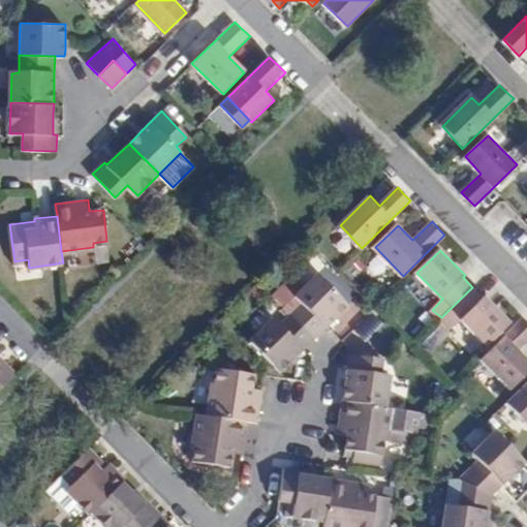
[(323,330),(347,306),(319,277),(303,292),(292,282),(276,298),(291,314),(315,338),(323,330)]
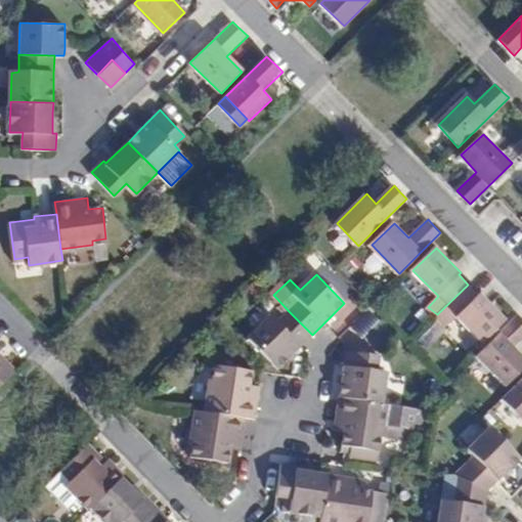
[(468,285),(437,314),(450,328),(460,319),(482,342),(506,319),(486,299),(480,293),(478,295),(468,285)]
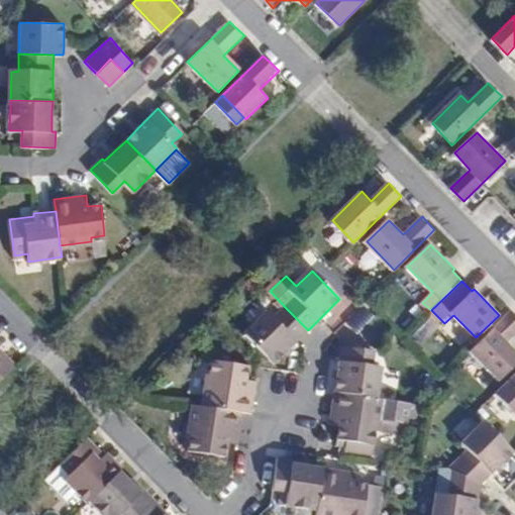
[(294,344),(308,330),(285,307),(275,316),(270,311),(246,333),(275,363),(294,344)]
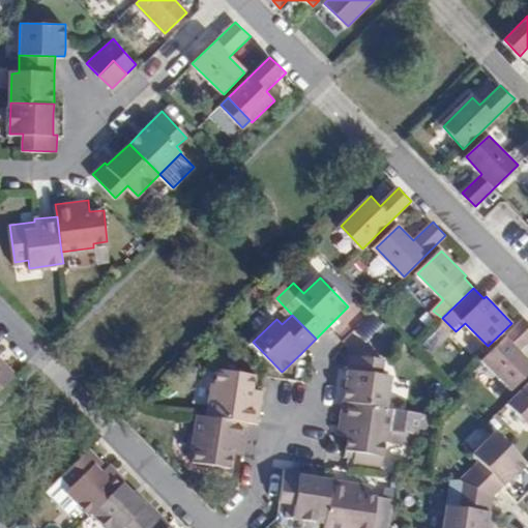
[(527,320),(525,318),(481,359),(511,390),(527,374),(527,359),(521,352),(527,344),(527,320)]
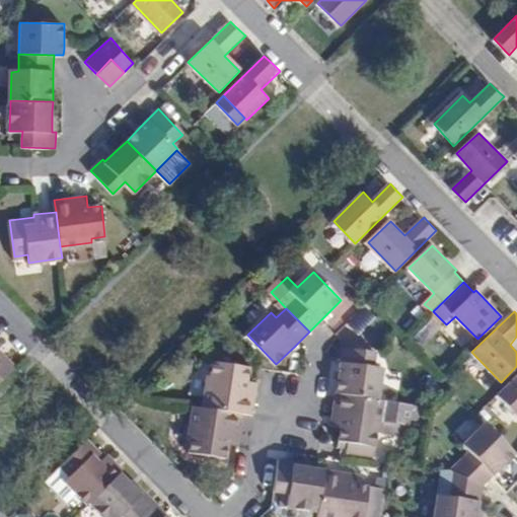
[(0,382),(16,366),(7,357),(2,363),(0,360),(0,347),(2,346),(0,343),(0,382)]
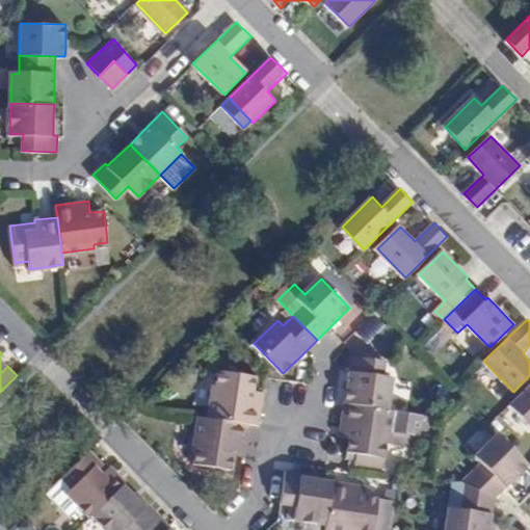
[(389,362),(352,354),(348,382),(345,402),(392,409),(397,376),(388,374),(389,362)]
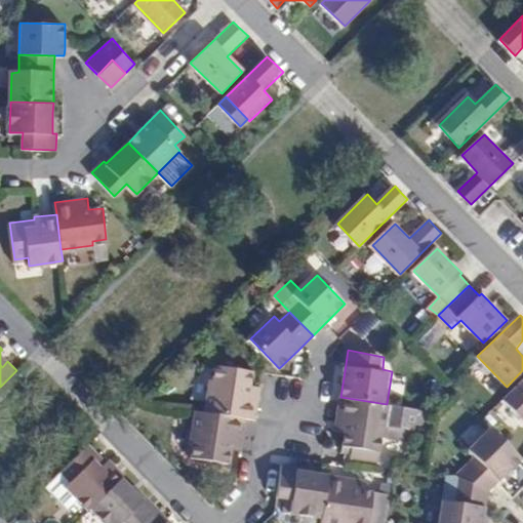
[(259,398),(260,385),(252,385),(254,370),(218,364),(216,379),(211,379),(205,411),(246,417),(256,419),(259,398)]
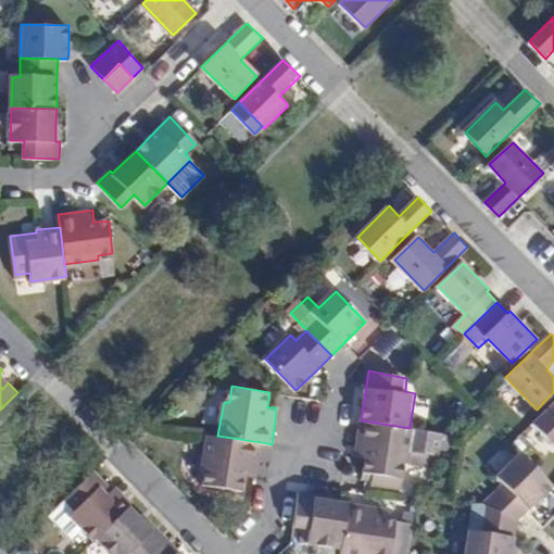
[(553,401),(534,420),(553,440),(553,401)]
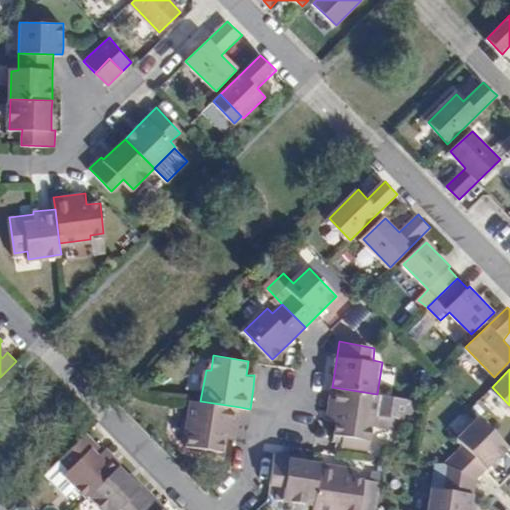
[(377,394),(332,387),(329,409),(327,421),(338,423),(336,435),(371,441),(373,427),(377,428),(379,416),(400,419),(404,398),(377,394)]
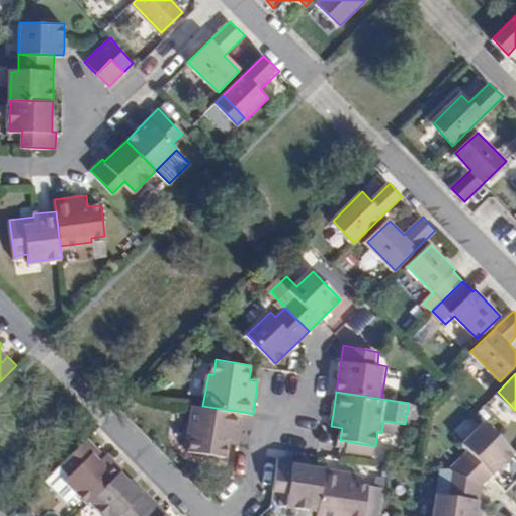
[(240,429),(243,412),(202,406),(194,405),(189,437),(197,438),(196,450),(232,456),(234,443),(238,444),(240,429)]
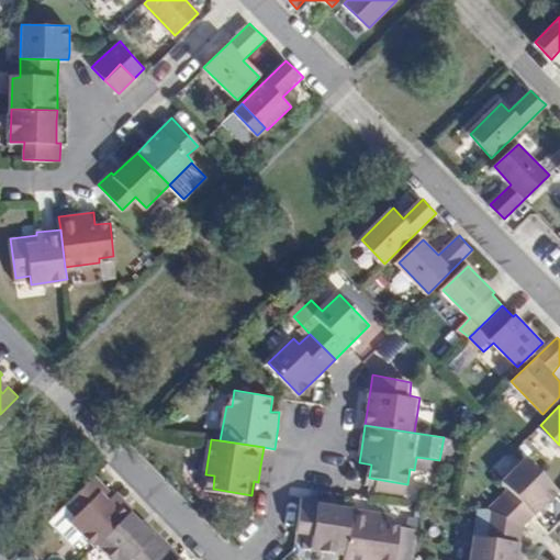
[(416,457),(414,470),(437,473),(439,460),(416,457)]
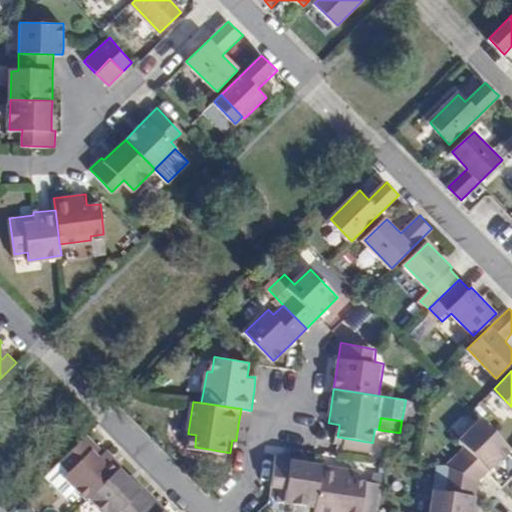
[(511,448),(481,418),(459,441),(464,449),(447,465),(479,481),(494,466),(511,448)]
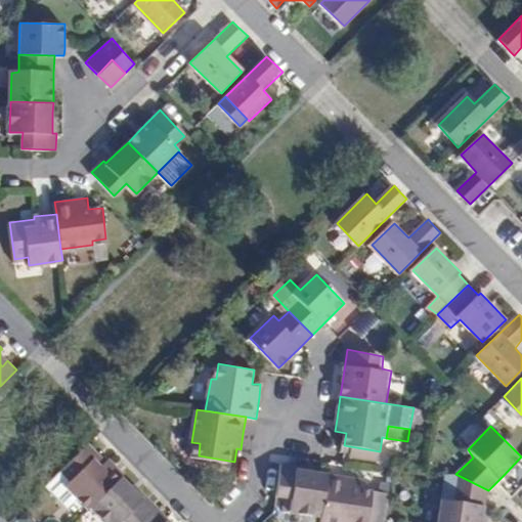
[(98,452),(89,442),(61,470),(72,481),(67,487),(77,497),(88,510),(90,508),(122,476),(125,474),(110,458),(106,461),(98,452)]
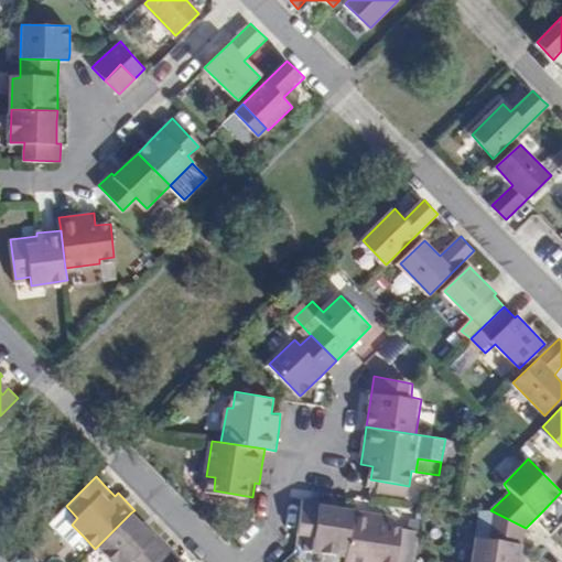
[(346,557),(354,509),(321,505),(321,500),(315,499),(303,497),(299,535),(307,536),(305,550),(346,557)]
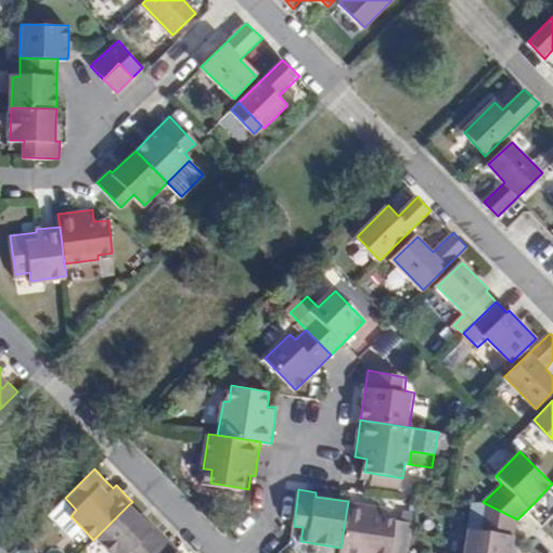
[(76,510),(65,498),(49,513),(72,536),(81,527),(71,516),(76,510)]
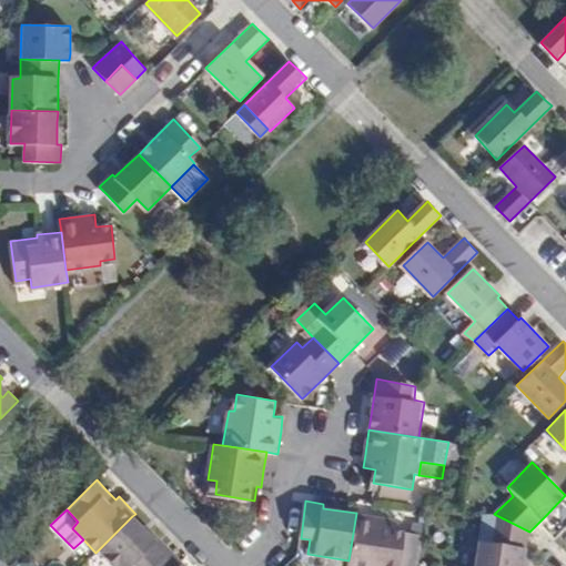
[(349,561),(347,565),(418,565),(423,543),(405,541),(406,532),(391,529),(380,527),(381,516),(367,515),(356,513),(349,561)]
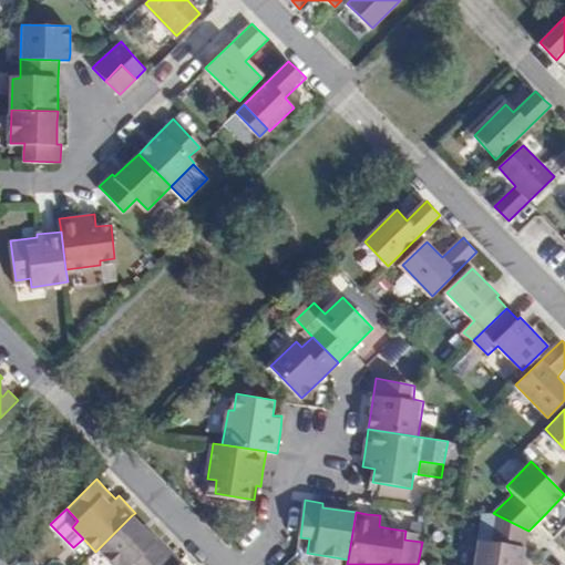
[(493,513),(491,513),(480,512),(471,564),(522,564),(524,560),(528,531),(493,513)]
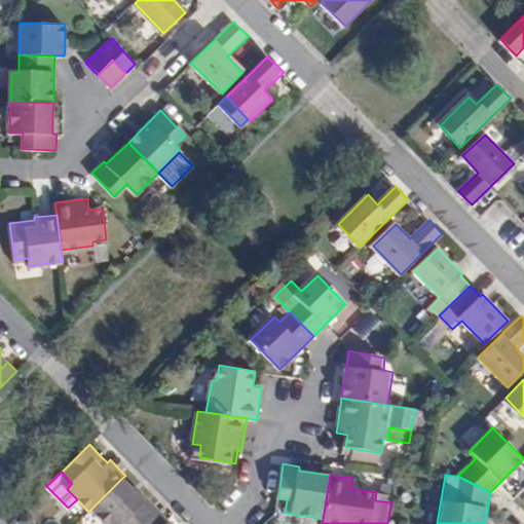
[(122,523),(143,523),(158,509),(147,497),(144,500),(137,492),(122,478),(90,510),(105,523),(117,523),(120,522),(122,523)]
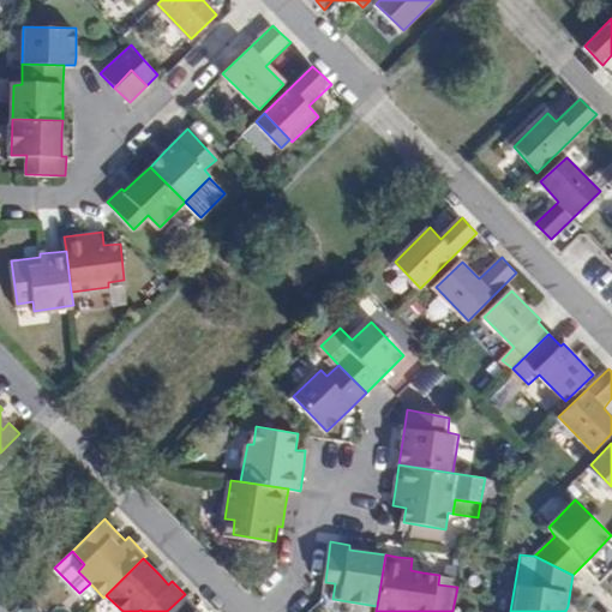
[(412,558),(411,570),(423,573),(424,561),(412,558)]
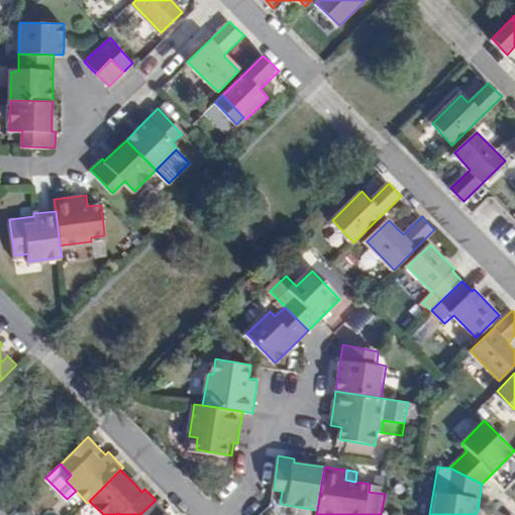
[(370,484),(369,492),(385,494),(386,486),(370,484)]
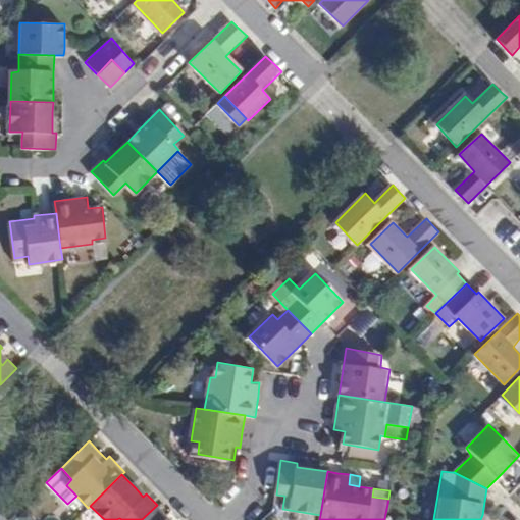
[(166,519),(168,517),(157,505),(142,519),(166,519)]
